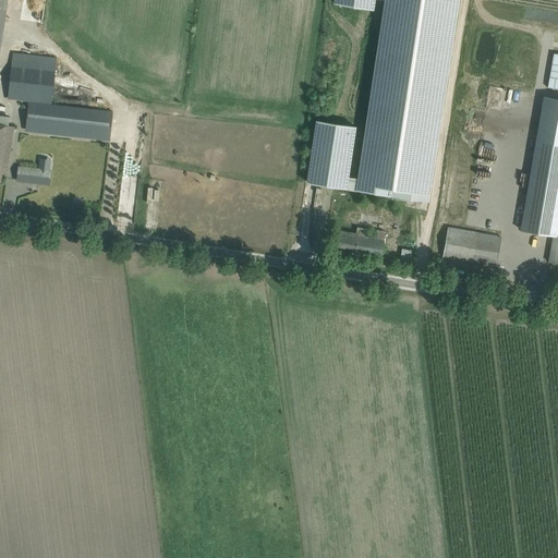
[(428,201),(459,0),(384,0),(358,178),(349,177),(356,125),(315,120),(306,182),(347,189),(428,201)]
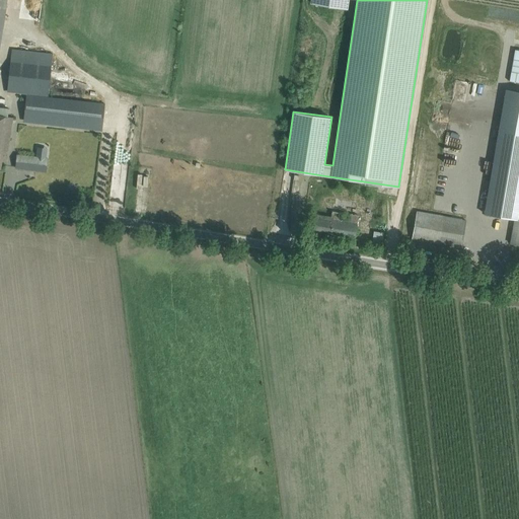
[(348,9),(348,0),(309,0),(309,3),(348,9)]
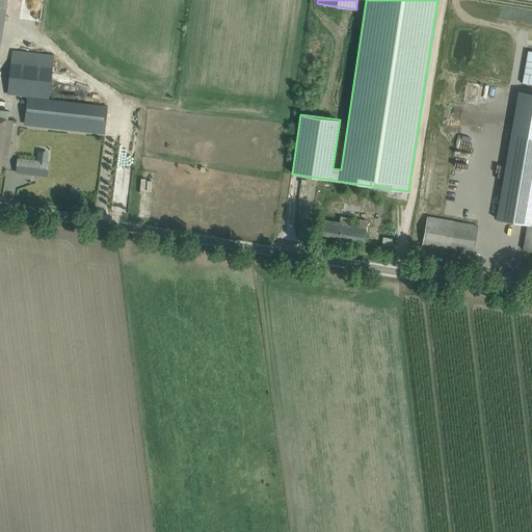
[(12,50),(7,94),(26,96),(50,98),(51,84),(54,55),(12,50)]
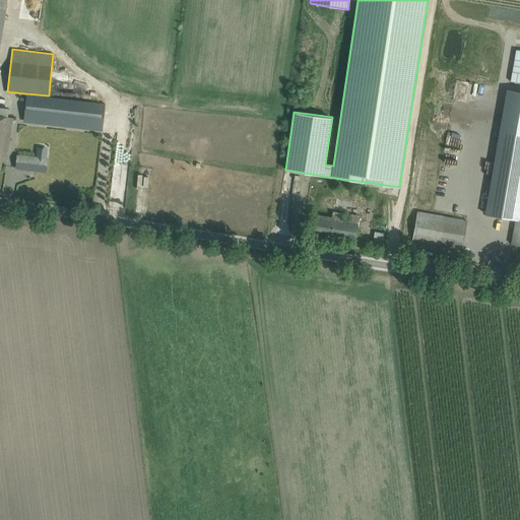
[(519,49),(515,49),(510,80),(519,81),(519,49)]
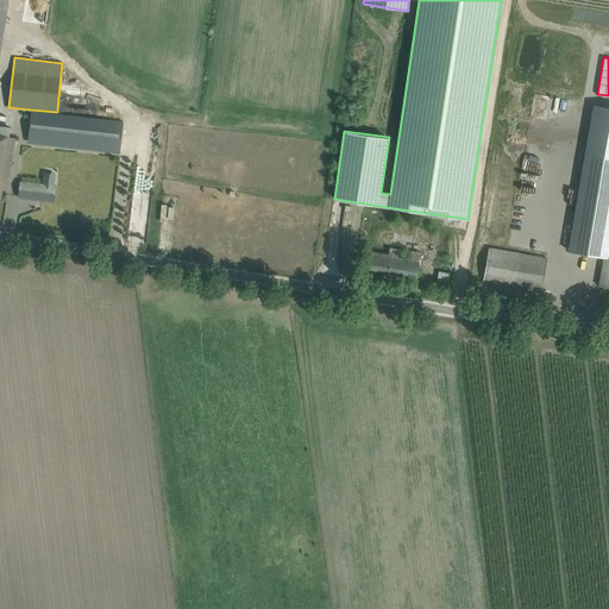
[(579,182),(569,251),(603,257),(598,286),(608,287),(608,106),(594,104),(583,165),(579,182)]
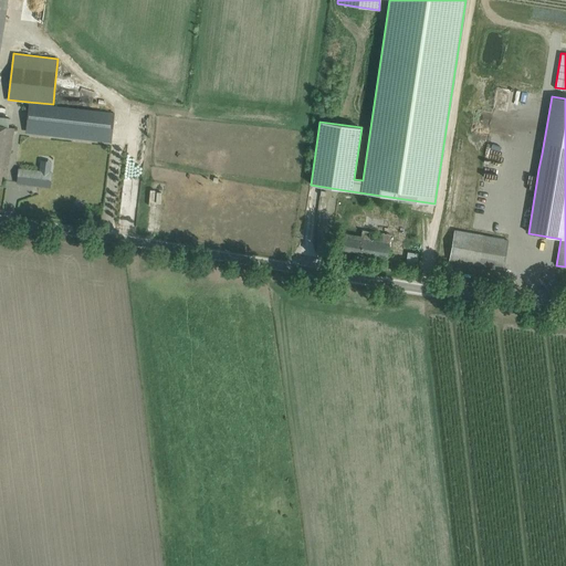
[(29,104),(27,127),(80,133),(80,135),(80,138),(112,142),(115,114),(88,111),(29,104)]
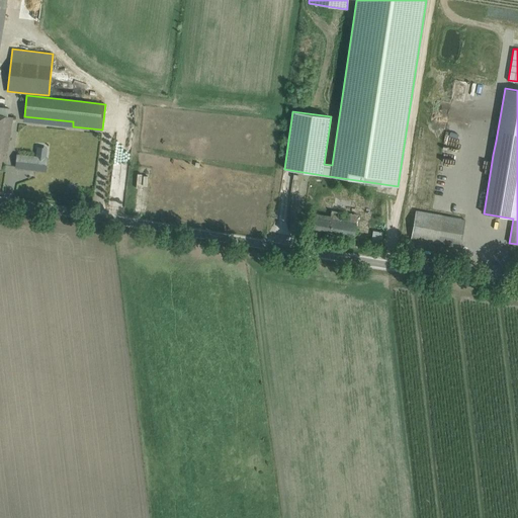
[(469,122),(470,117),(453,113),(452,119),(469,122)]
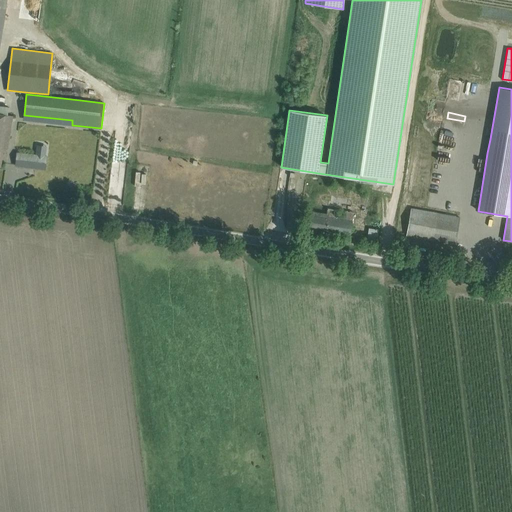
[(0,113),(0,166),(1,167),(3,151),(7,152),(9,142),(13,116),(0,113)]
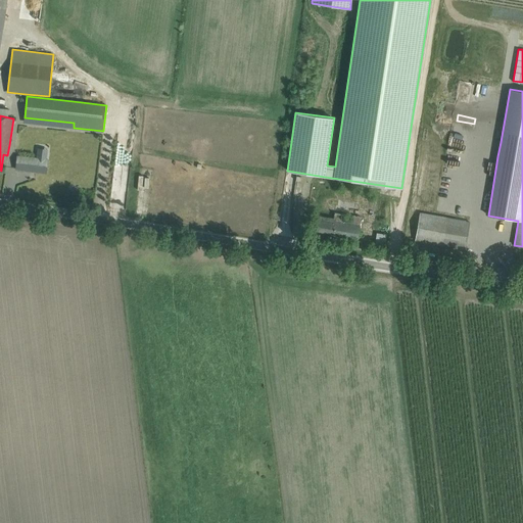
[(17,156),(15,169),(37,172),(47,173),(48,159),(42,158),(18,156),(17,156)]
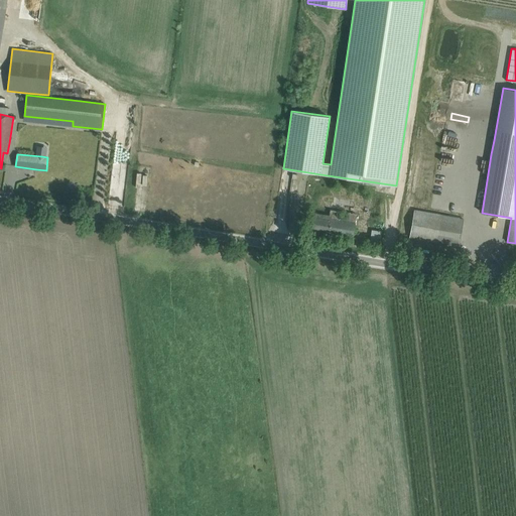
[(122,159),(123,155),(116,154),(115,170),(128,170),(129,159),(122,159)]
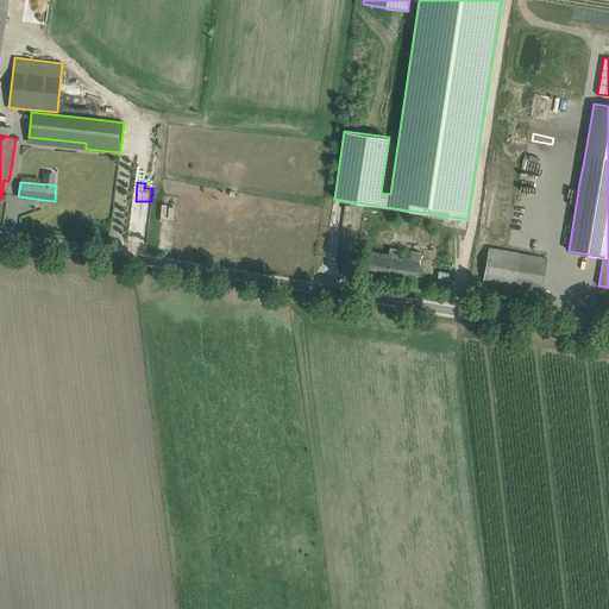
[(419,270),(421,252),(389,248),(388,255),(370,251),(366,272),(416,281),(419,270)]
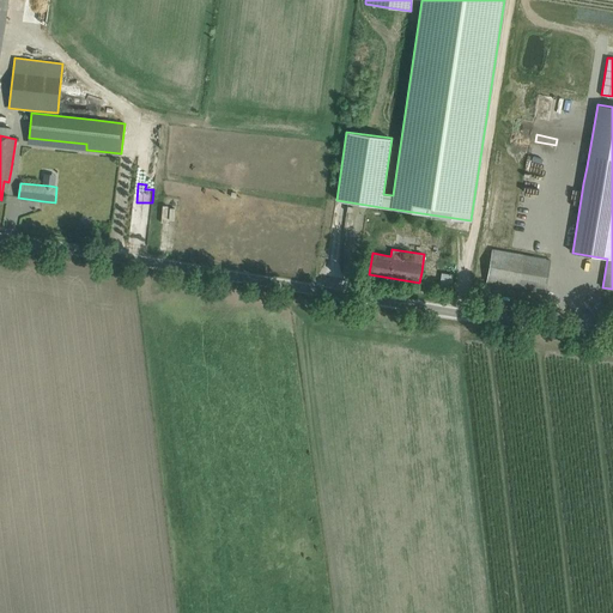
[(493,250),(487,281),(517,287),(544,292),(550,260),(522,255),(493,250)]
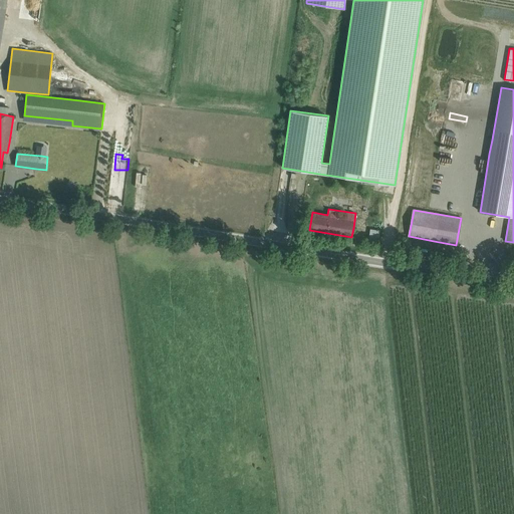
[(377,242),(379,231),(370,230),(369,241),(377,242)]
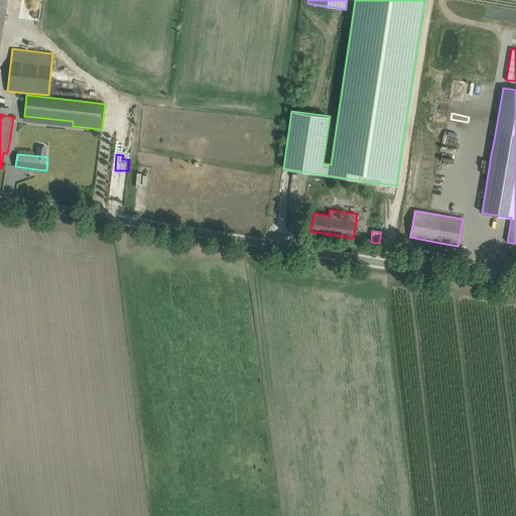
All buildings are outlined.
